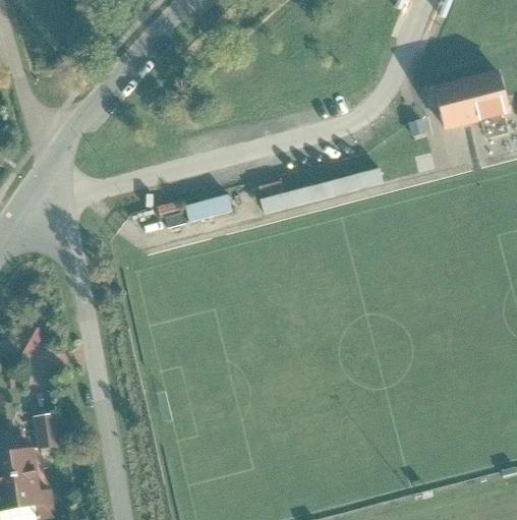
[(493,75),(432,91),(442,131),(503,115),(493,75)]
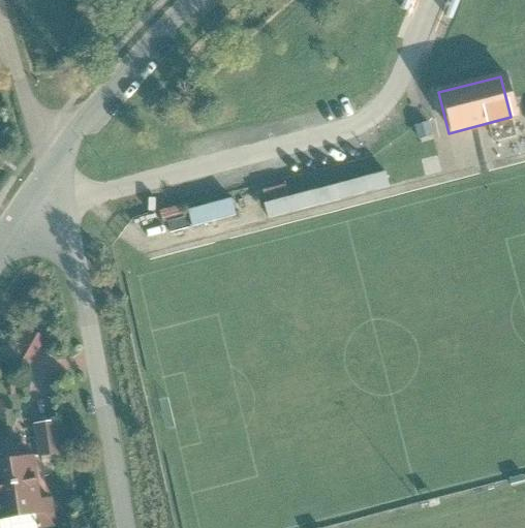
[(385,169),(265,200),(268,214),(390,183),(385,169)]
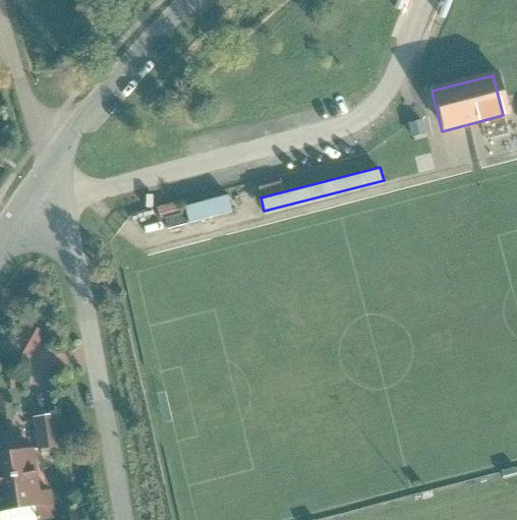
[(235,194),(191,200),(194,218),(238,212),(235,194)]
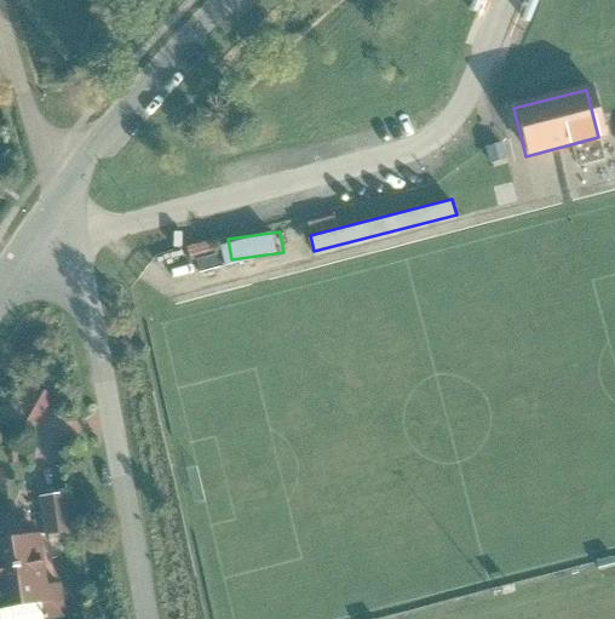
[(225,265),(220,239),(191,245),(196,270),(225,265)]
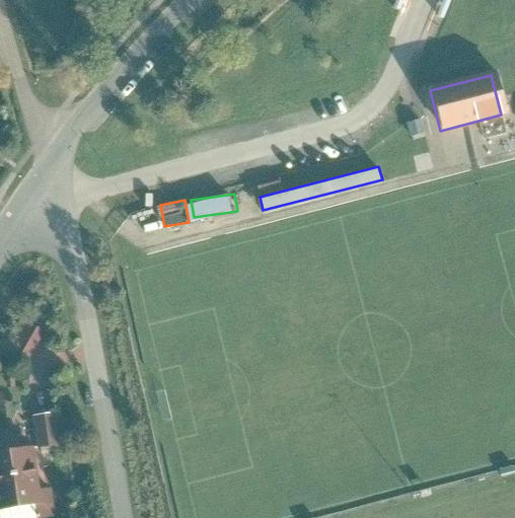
[(32,355),(48,326),(27,316),(12,344),(32,355)]
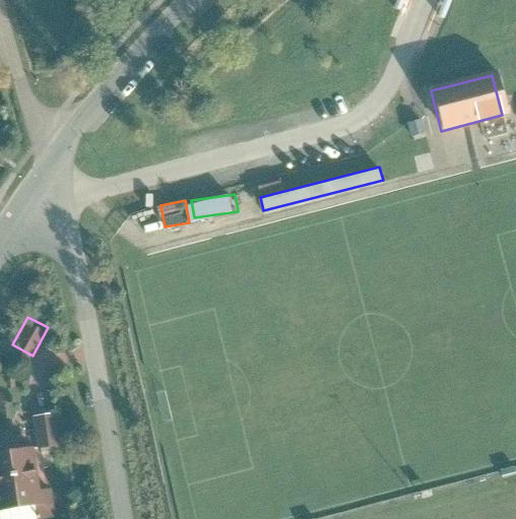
[(54,411),(30,413),(34,450),(57,449),(54,411)]
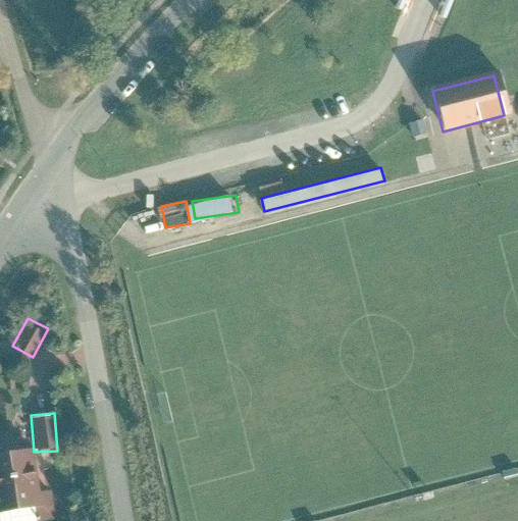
[(34,452),(0,455),(0,520),(51,520),(46,470),(36,471),(34,452)]
